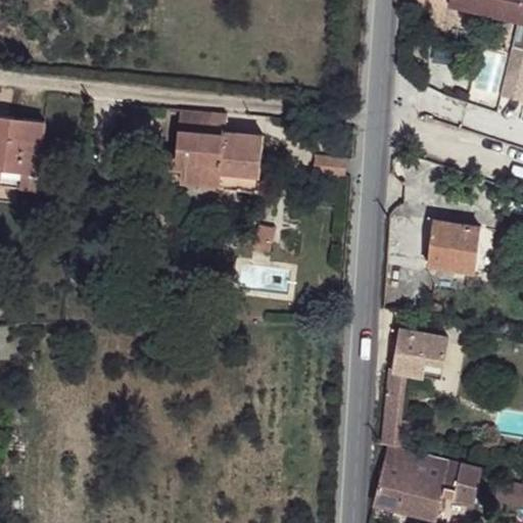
[(522,0),(452,0),(452,2),(450,6),(454,7),(521,22),(522,22),(522,0)]
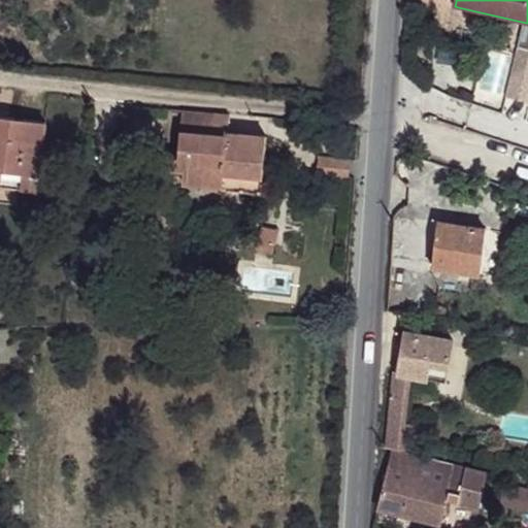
[(527,23),(526,23),(519,47),(527,50),(527,23)]
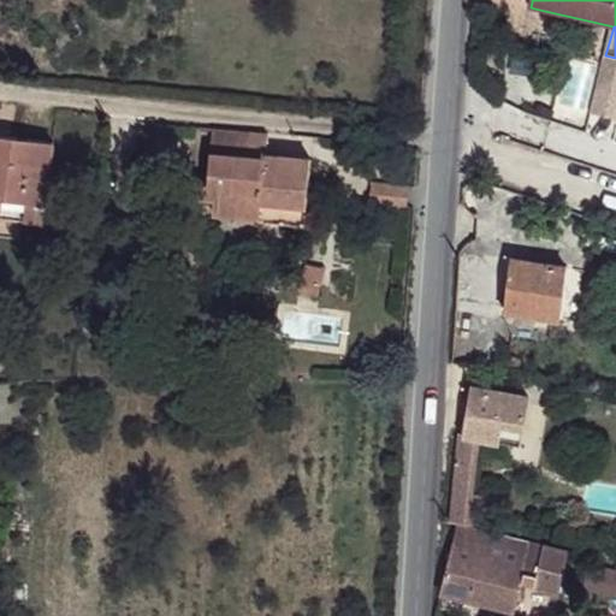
[(615,58),(605,55),(588,117),(615,124),(615,58)]
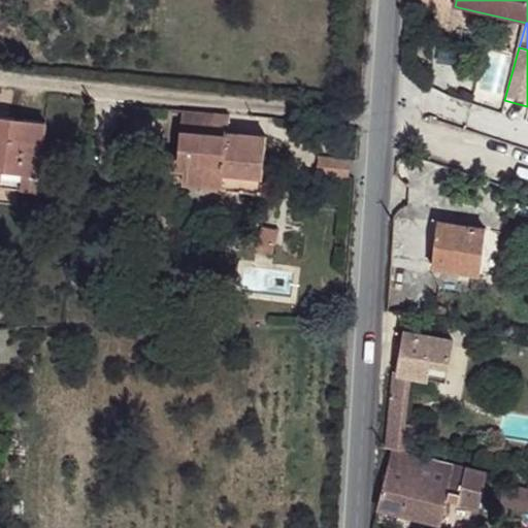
[(165,156),(163,176),(220,182),(223,171),(260,174),(265,136),(225,131),(228,113),(182,109),(178,156),(165,156)]
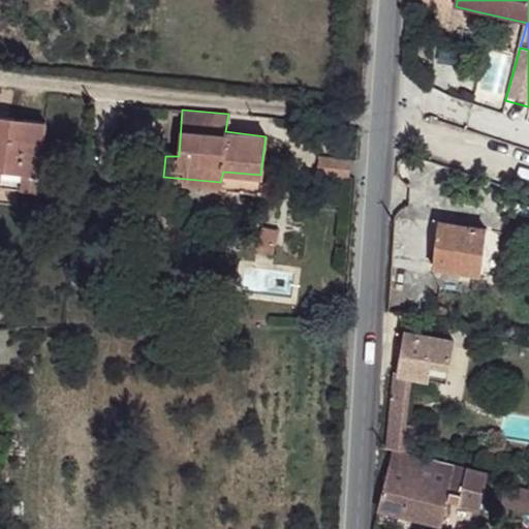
[(0,115),(0,184),(32,190),(47,121),(0,115)]
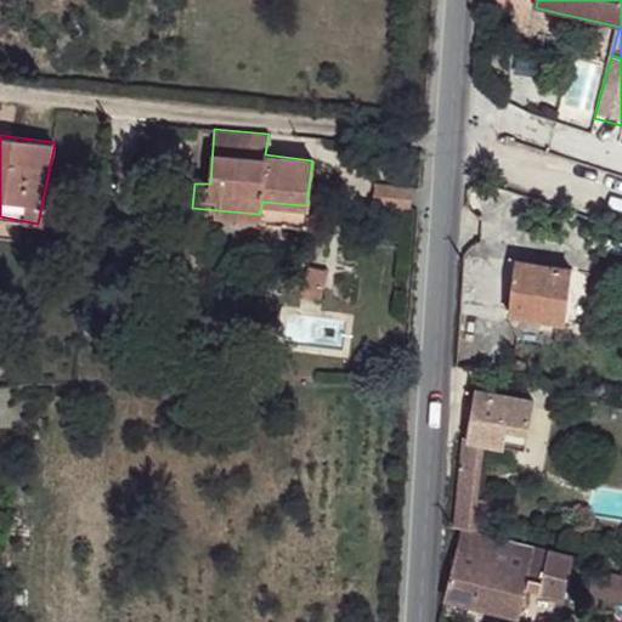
[(259,214),(259,221),(304,226),(306,205),(263,202),(259,214)]
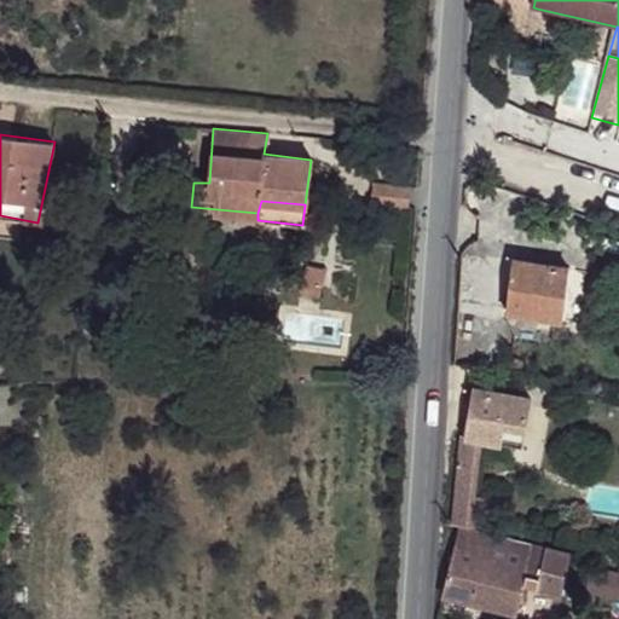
[(518,261),(508,313),(562,322),(570,270),(518,261)]
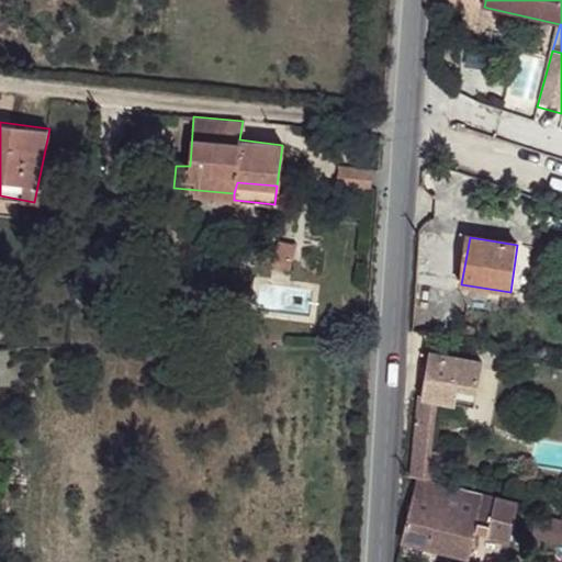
[(279,246),(271,270),(289,273),(296,249),(279,246)]
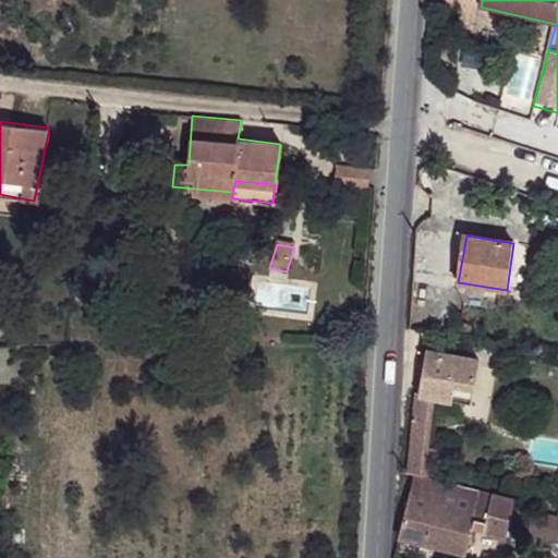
[(426,355),(419,395),(427,397),(472,403),(478,361),(428,353),(426,355)]
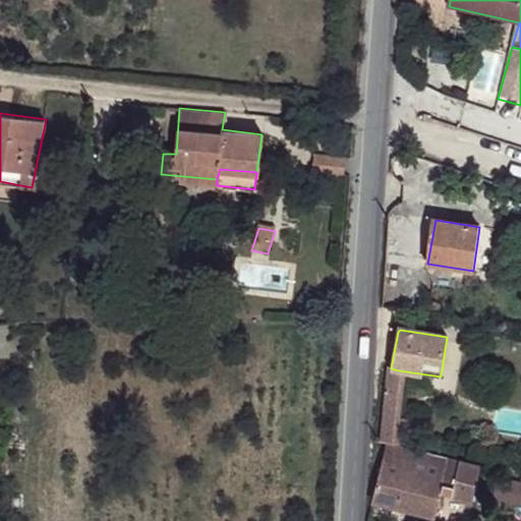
[(387,367),(380,443),(392,444),(399,370),(391,368),(390,368),(387,367)]
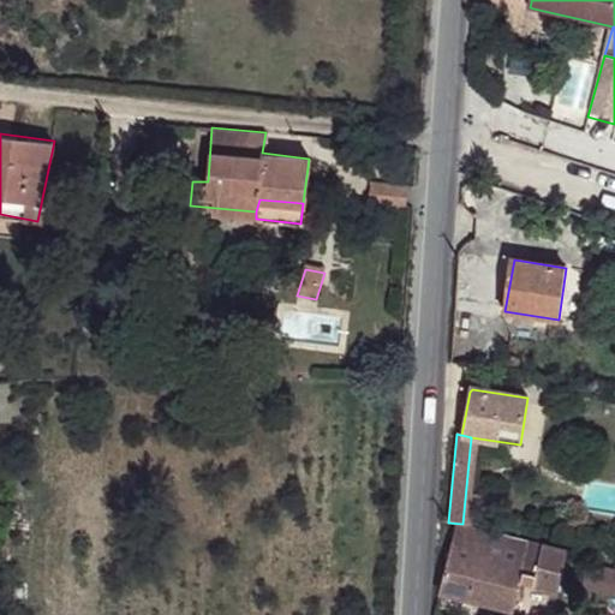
[(457,525),(437,591),(513,608),(520,581),(559,591),(567,549),(457,525)]
